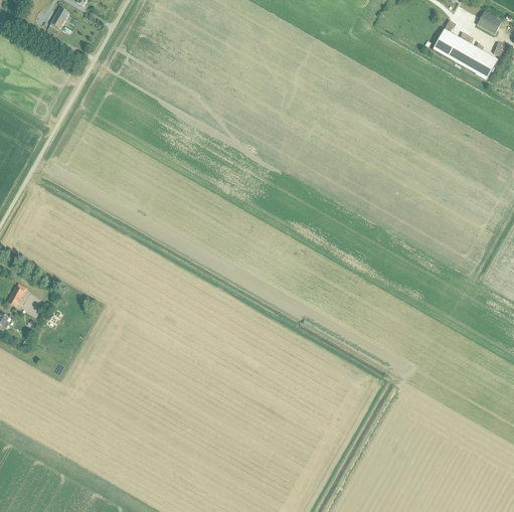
[(59,27),(68,12),(59,7),(50,21),(50,22),(46,28),(55,33),(59,27)]
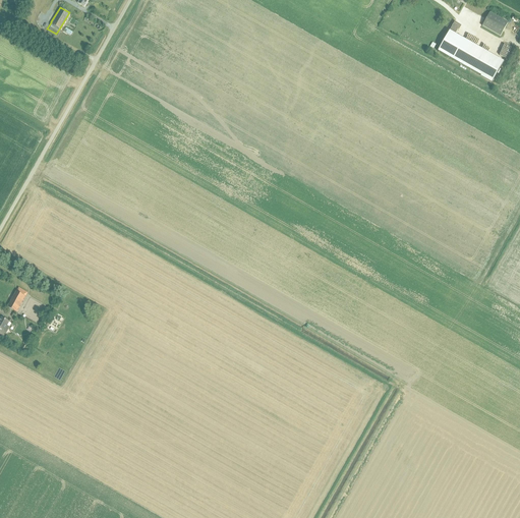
[(481,23),(500,34),(507,20),(488,10),(481,23)]
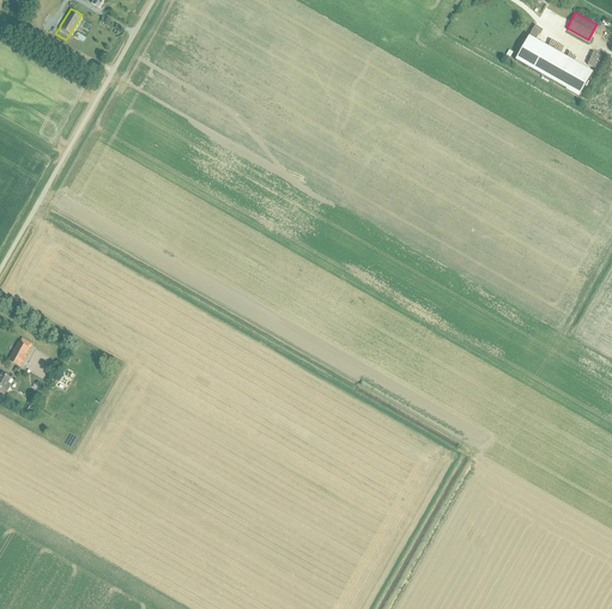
[(540,72),(553,48),(551,47),(528,34),(519,50),(514,58),(539,72),(540,72)]
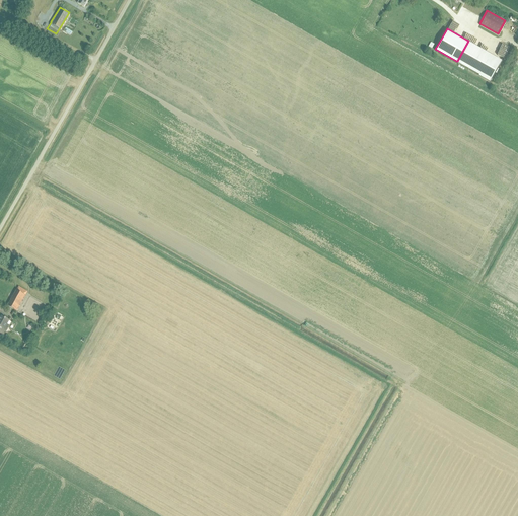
[(489,79),(501,59),(468,41),(457,61),(489,79)]
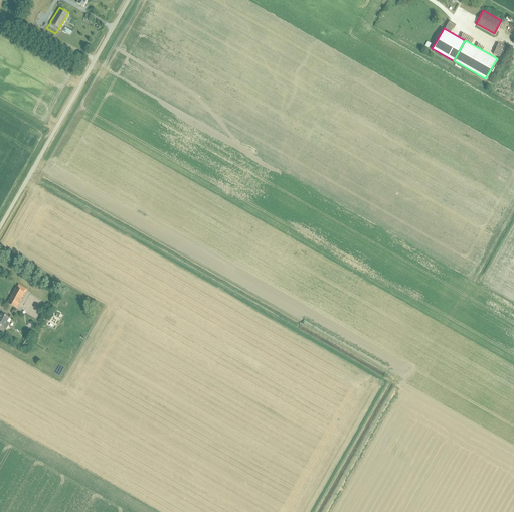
[(7,301),(15,306),(24,291),(15,286),(7,301)]
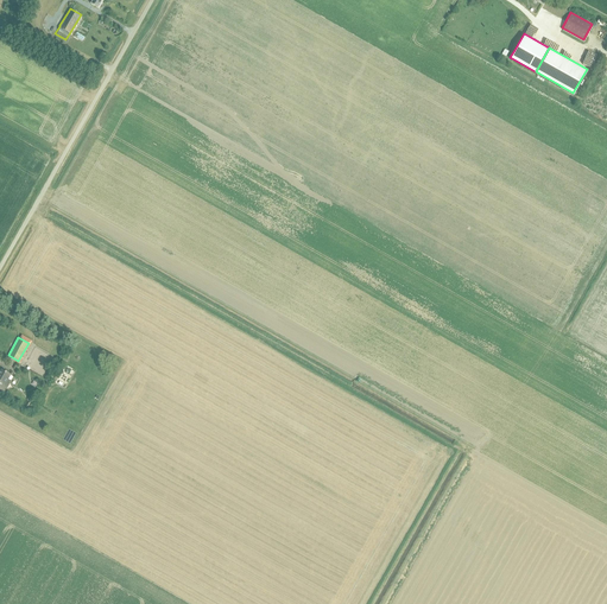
[(0,387),(4,389),(10,379),(7,376),(10,372),(1,367),(0,368),(0,387)]
